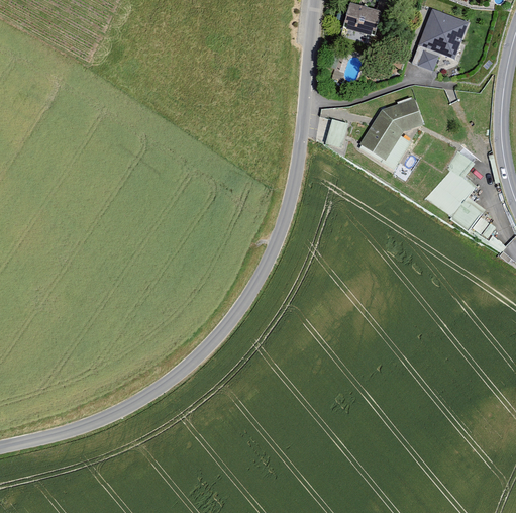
[(379,12),(349,2),(341,27),(371,36),(379,12)]
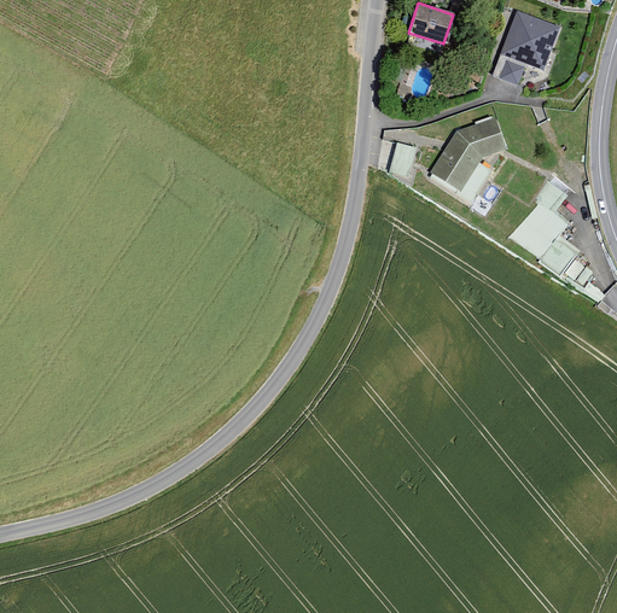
[(563,24),(517,7),(493,75),(518,83),(527,62),(547,69),(563,24)]
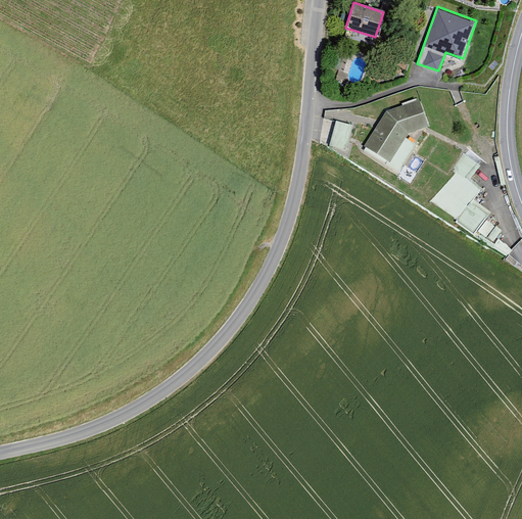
[(419,99),(385,110),(363,146),(388,161),(406,135),(427,126),(419,99)]
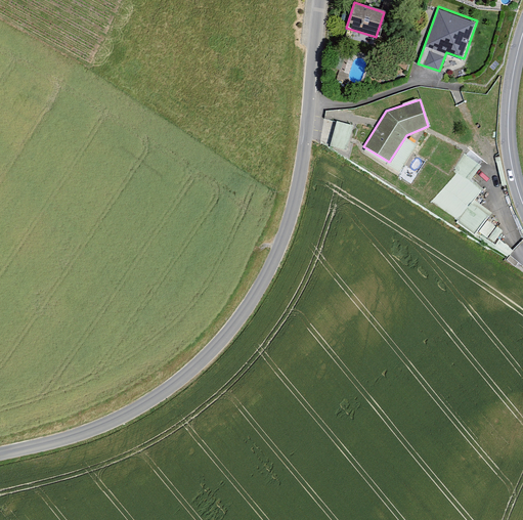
[(330,140),(346,146),(355,122),(339,116),(330,140)]
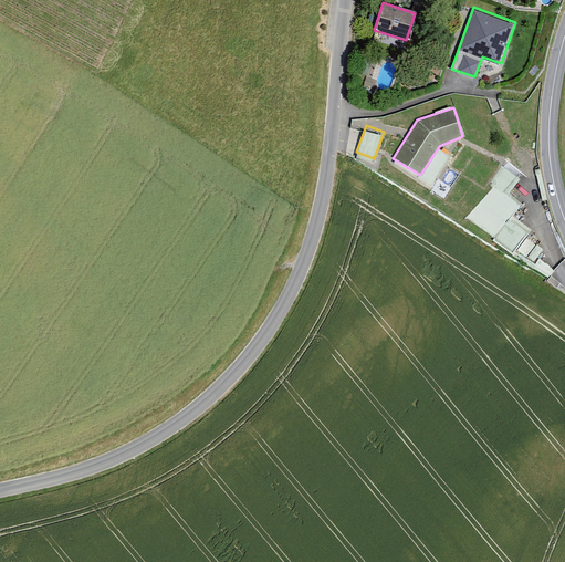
[(501,189),(509,180),(512,184),(521,175),(506,163),(501,169),(510,178),(504,184),(500,179),(495,185),(501,189)]
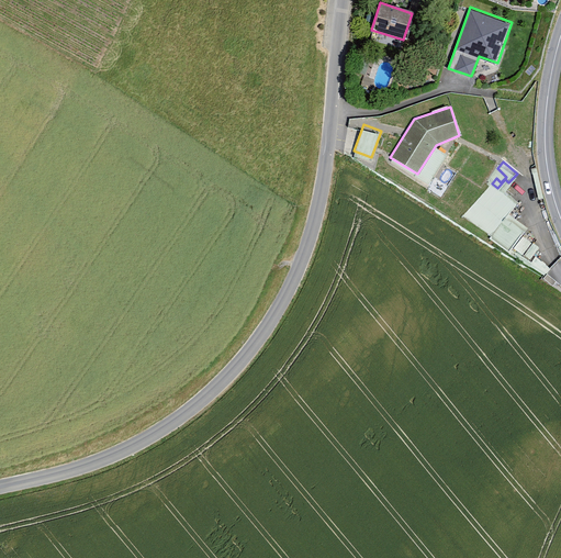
[(494,233),(530,246),(534,237),(524,234),(529,221),(511,213),(517,198),(491,188),(489,196),(501,201),(496,213),(501,215),(494,233)]
